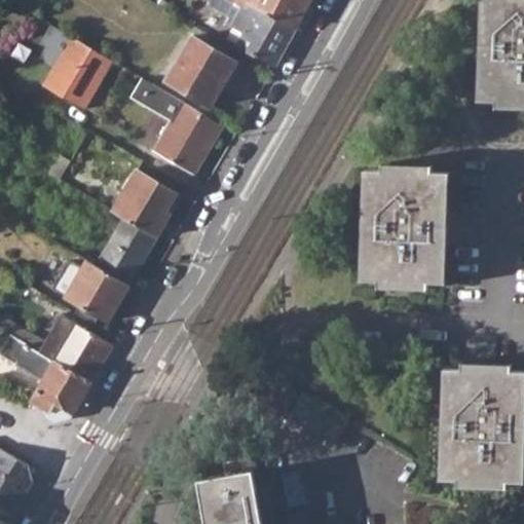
[(15,0),(15,2),(37,14),(44,1),(42,0),(15,0)]
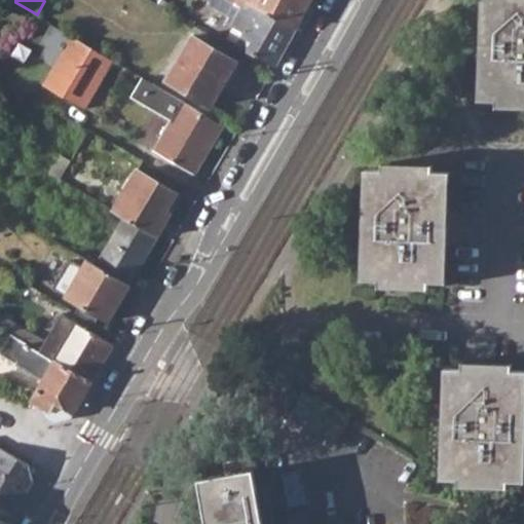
[(237,44),(275,65),(295,27),(254,5),(252,4),(249,9),(230,0),(209,0),(211,1),(211,7),(229,15),(226,22),(234,25),(245,30),(237,44)]
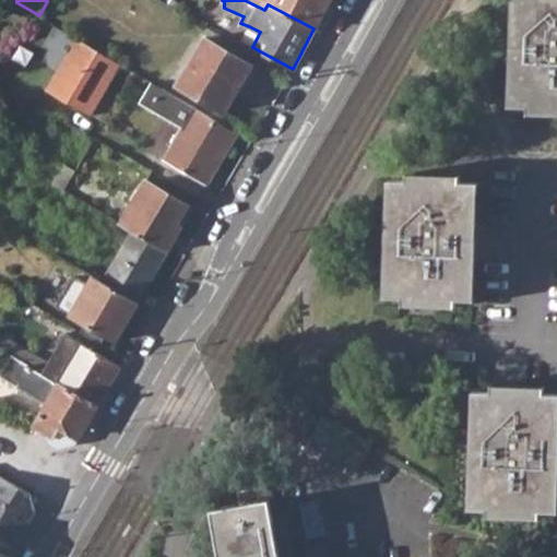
[(270,6),(313,28),(328,0),(258,0),(268,4),(270,6)]
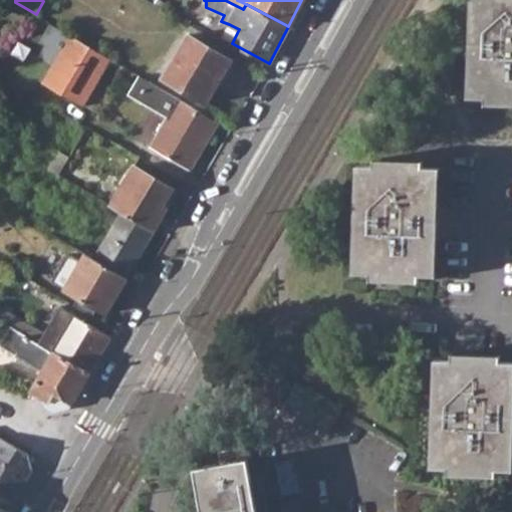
[(511,0),(467,0),(465,98),(482,100),(483,106),(511,106),(511,0)]
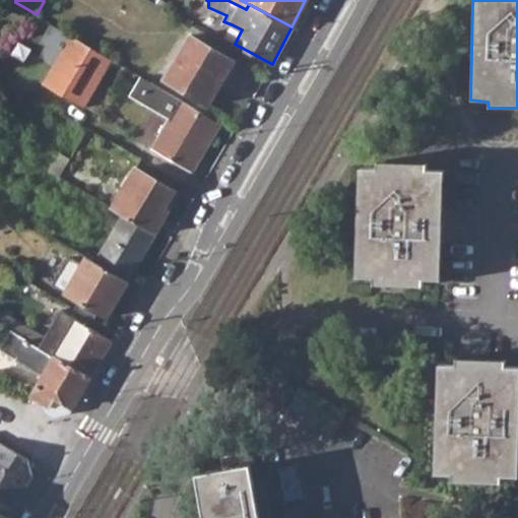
[(223,39),(235,44),(242,29),(232,24),(223,39)]
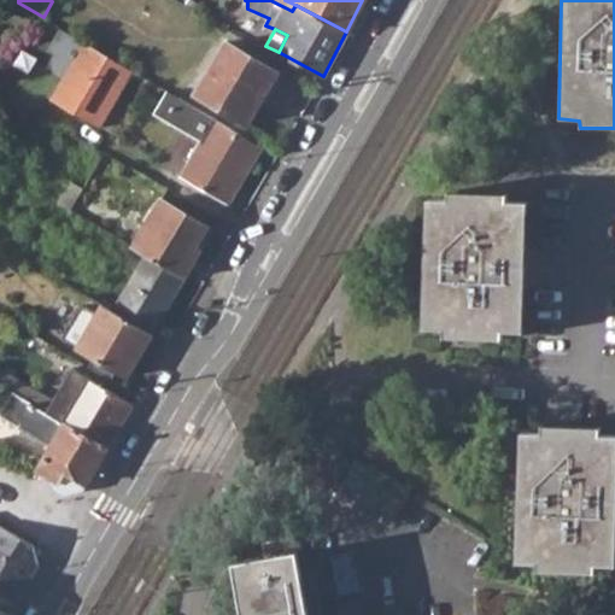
[(50,99),(98,128),(133,71),(85,42),(50,99)]
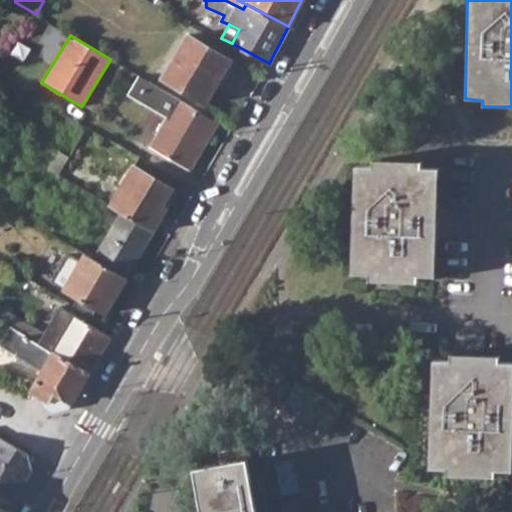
[(162,79),(205,104),(231,63),(186,37),(162,79)]
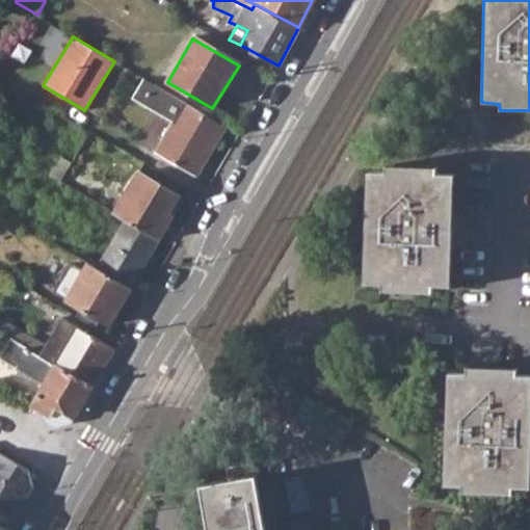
[(156,153),(196,177),(224,129),(144,80),(133,99),(174,123),(156,153)]
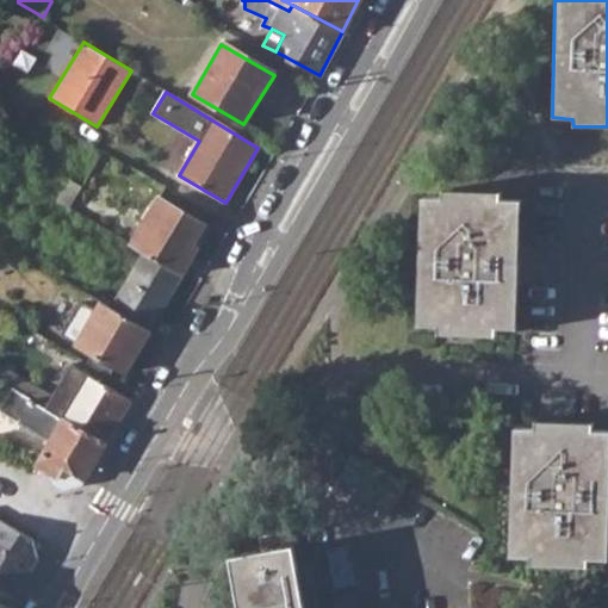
[(441,199),(420,199),(416,327),(436,327),(436,335),(494,337),(494,329),(514,330),(519,203),(498,203),(498,193),(441,192),(441,199)]
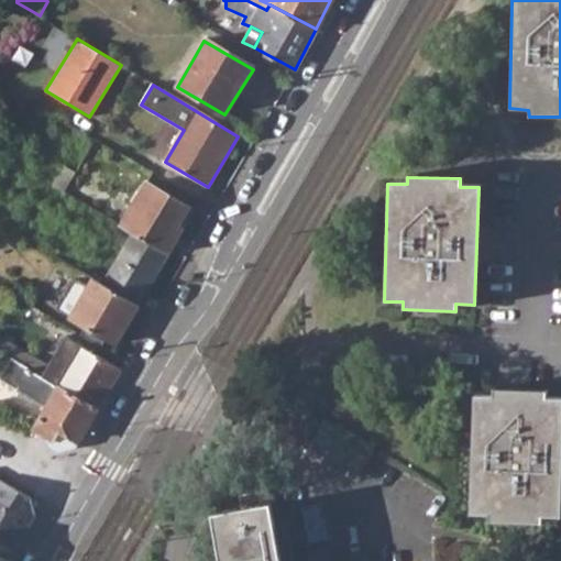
[(133,232),(167,254),(180,232),(175,229),(188,208),(146,183),(121,226),(133,232)]
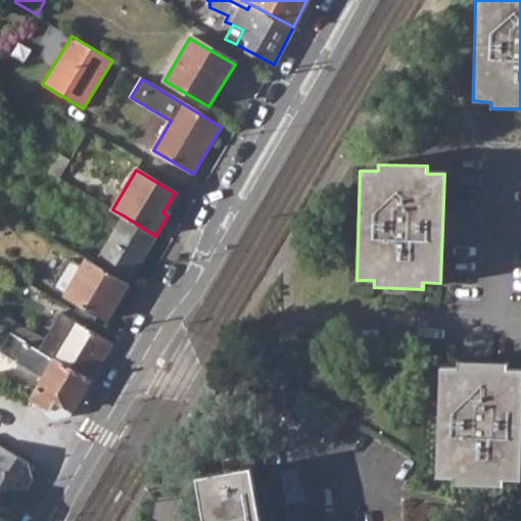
[(95,264),(123,280),(130,268),(135,271),(155,236),(124,216),(95,264)]
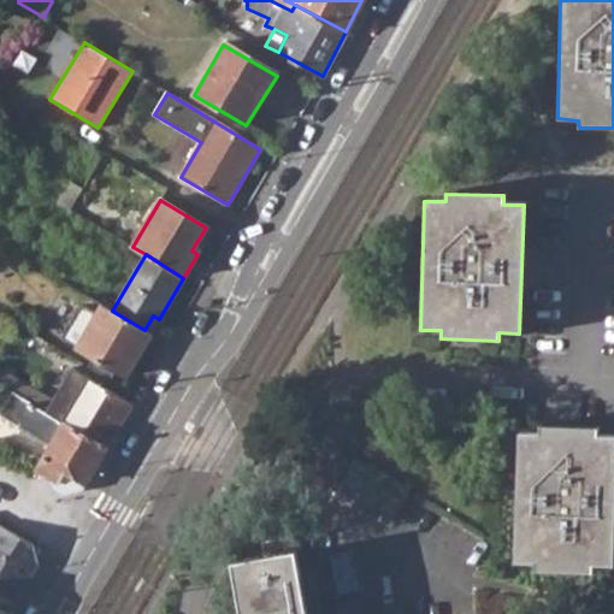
[(66,341),(127,376),(152,334),(145,330),(112,311),(102,305),(90,326),(78,320),(66,341)]
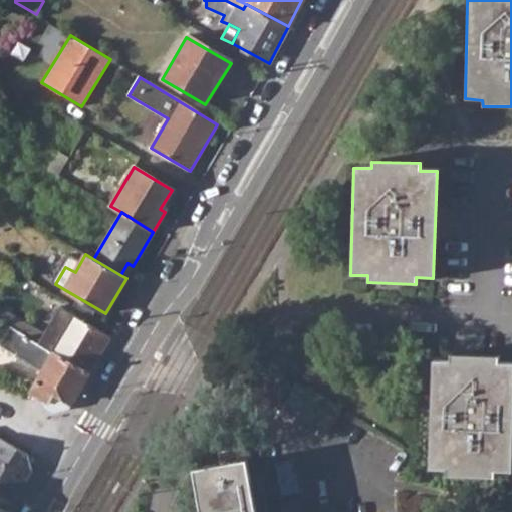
[(63,330),(51,351),(87,372),(108,337),(67,312),(58,327),(63,330)]
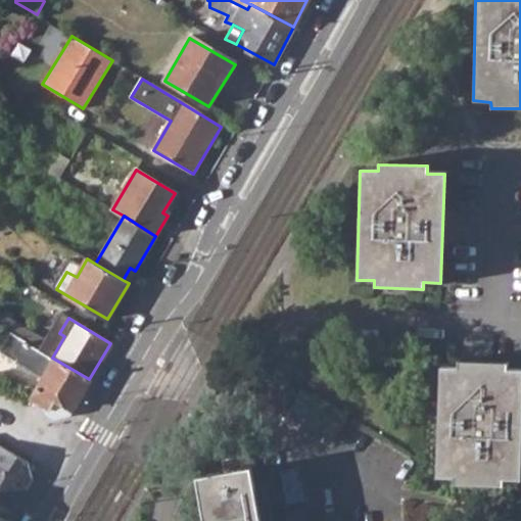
[(9,332),(38,349),(44,339),(14,322),(9,332)]
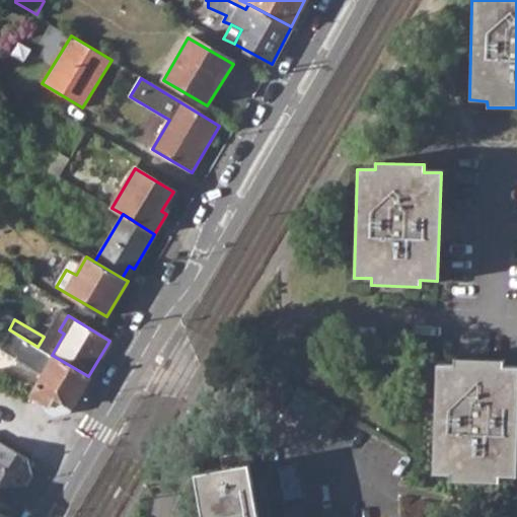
[(43,411),(51,416),(67,412),(88,376),(52,355),(38,347),(9,329),(0,324),(0,343),(34,365),(27,377),(38,383),(30,395),(47,404),(43,411)]
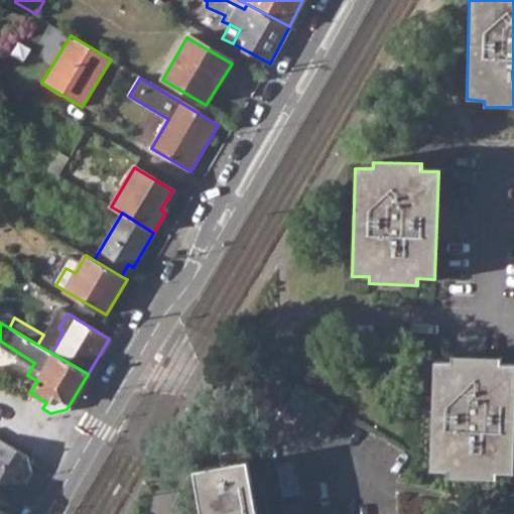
[(451,364),(432,363),(429,471),(446,472),(446,478),(495,480),(496,474),(513,474),(513,454),(513,366),(499,366),(499,359),(451,357),(451,364)]
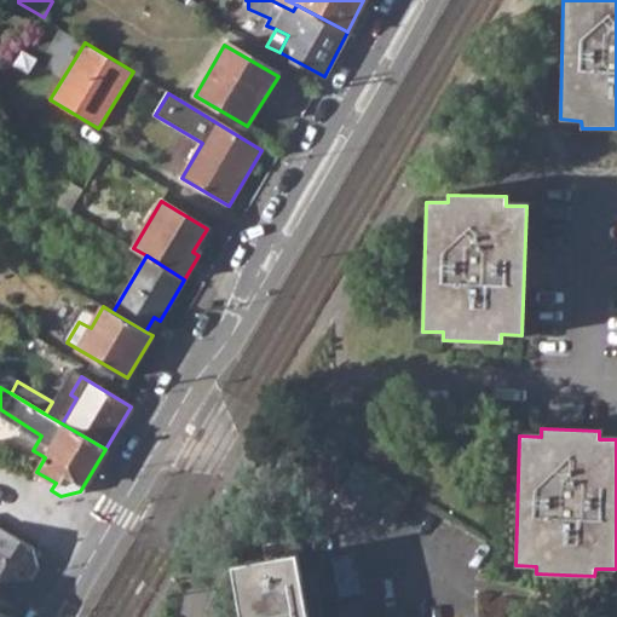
[(384,514),(396,489),(355,470),(342,496),(384,514)]
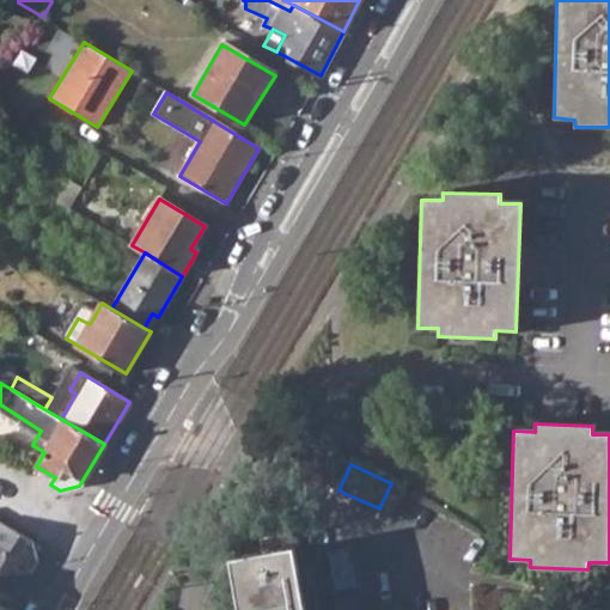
[(0,590),(13,599),(38,556),(32,542),(0,522),(0,590)]
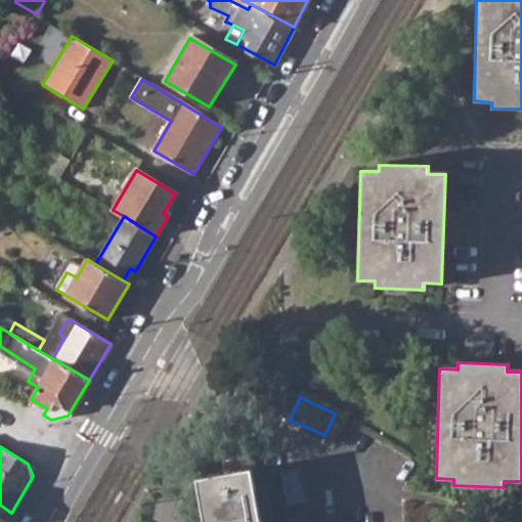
[(260,521),(250,469),(196,479),(203,521),(260,521)]
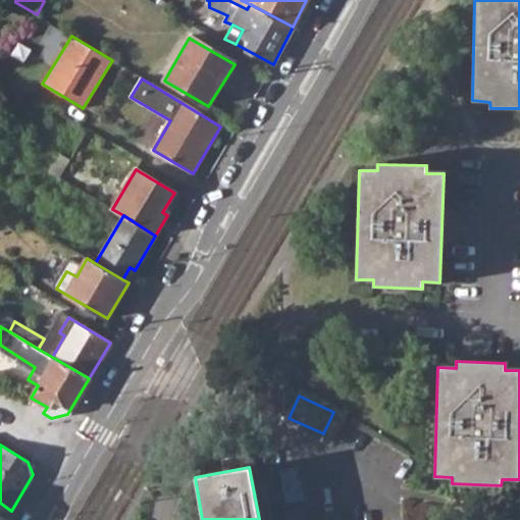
[(5,519),(11,511),(0,503),(0,519),(5,519)]
